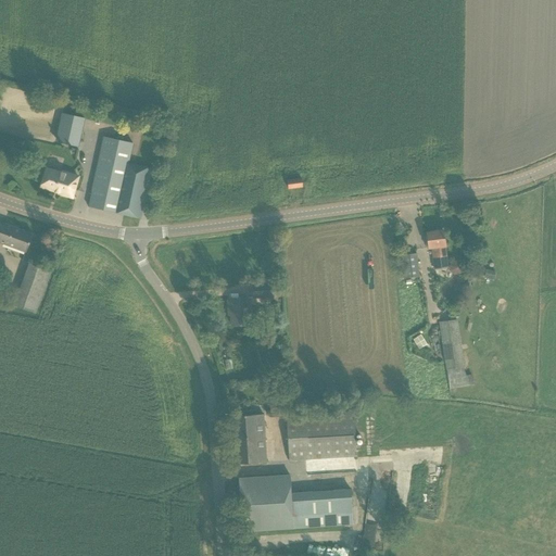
[(54,142),(78,147),(84,118),(61,113),(54,142)]
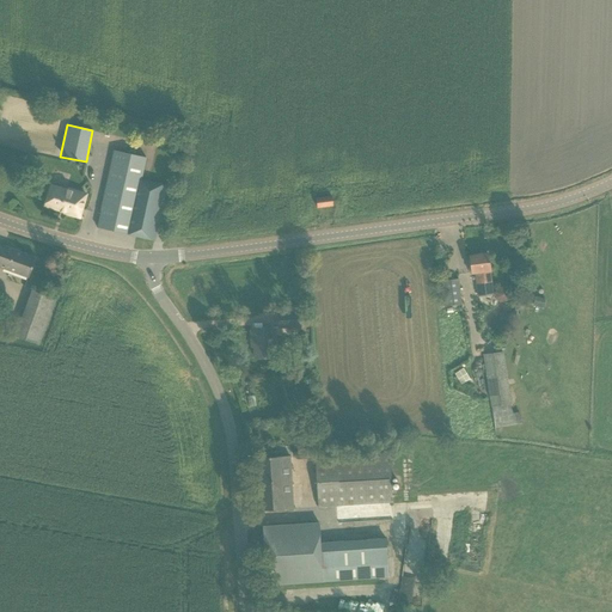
[(115,152),(99,215),(97,227),(154,240),(157,228),(166,187),(147,182),(141,181),(147,160),(115,152)]
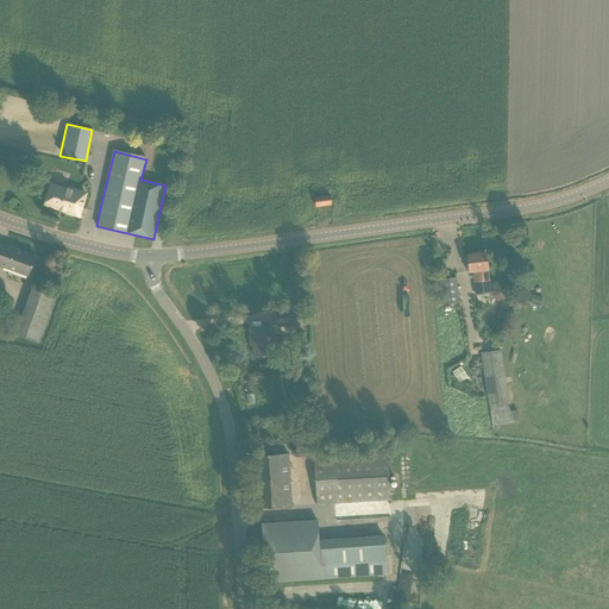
[(51,184),(48,194),(45,205),(64,211),(63,212),(79,217),(86,193),(71,188),(71,190),(51,184)]
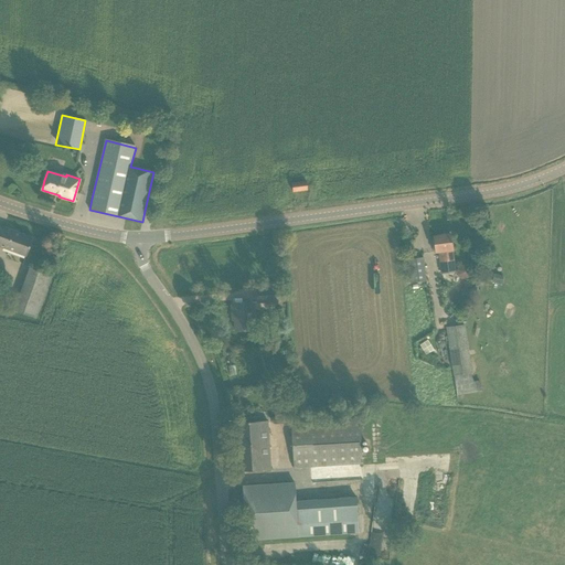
[(306,181),(291,183),(292,192),(307,190),(306,181)]
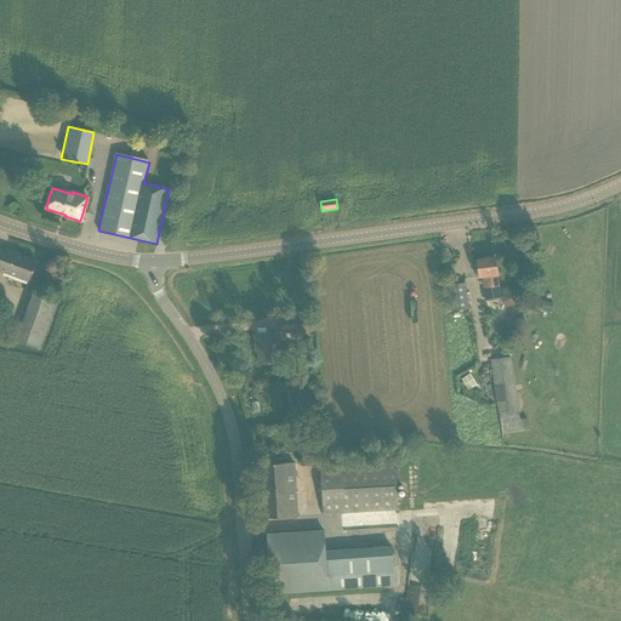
[(0,248),(0,271),(28,281),(36,262),(0,248)]
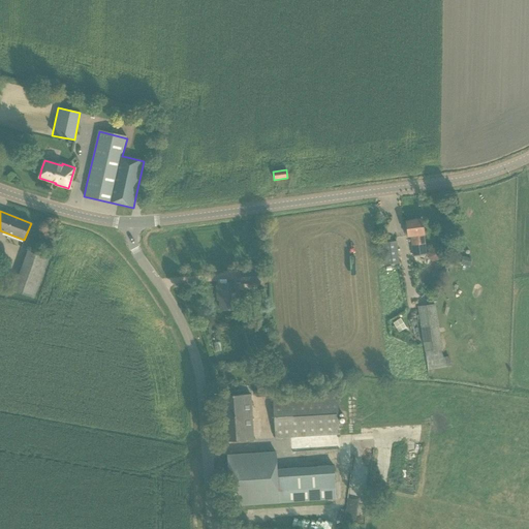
[(405,221),(406,231),(407,237),(410,236),(413,256),(426,254),(421,219),(405,221)]
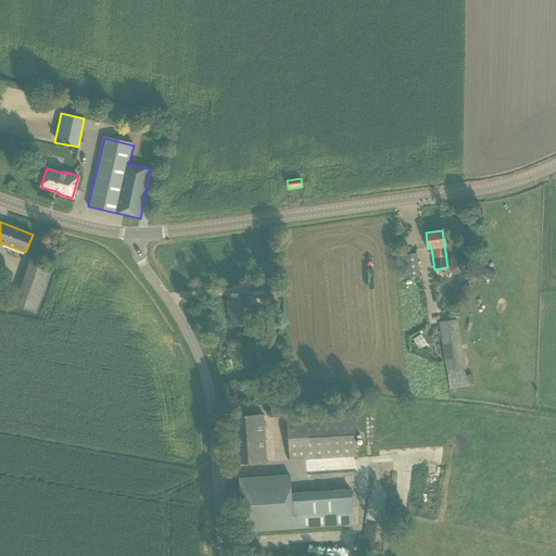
[(459,274),(460,262),(451,261),(450,274),(459,274)]
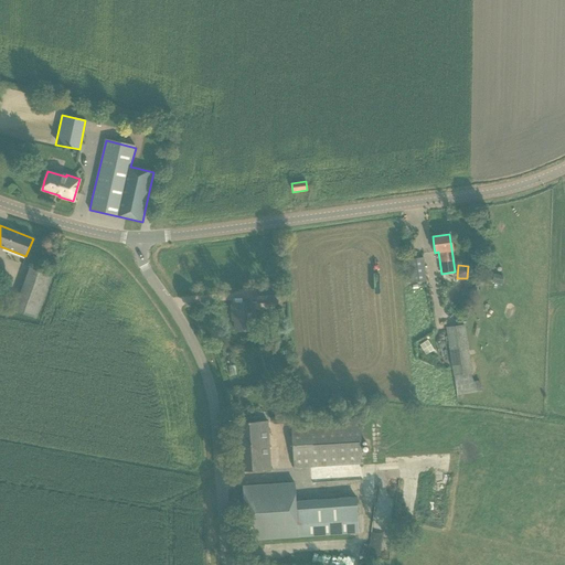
[(13,311),(24,316),(35,319),(51,276),(29,268),(13,311)]
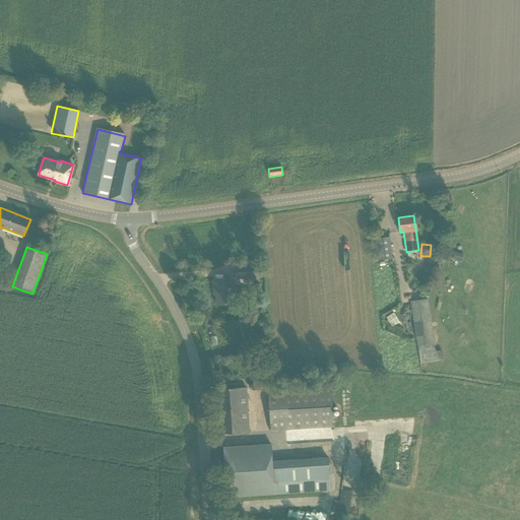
[(463,254),(455,252),(453,260),(461,262),(463,254)]
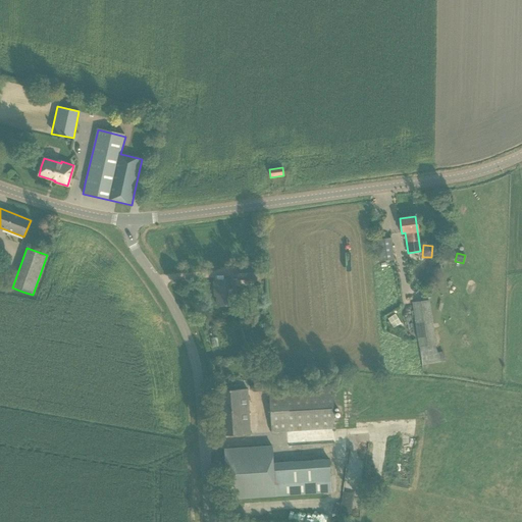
[(238,279),(257,278),(257,266),(237,267),(238,279)]
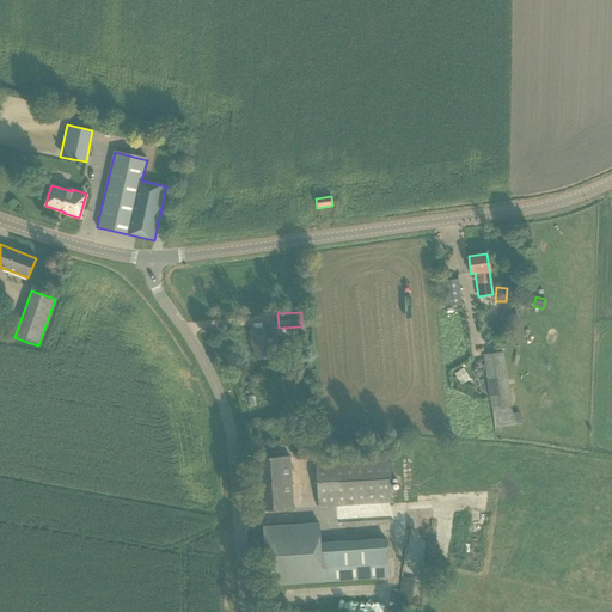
[(255,359),(267,357),(274,357),(271,328),(250,329),(251,341),(254,340),(255,359)]
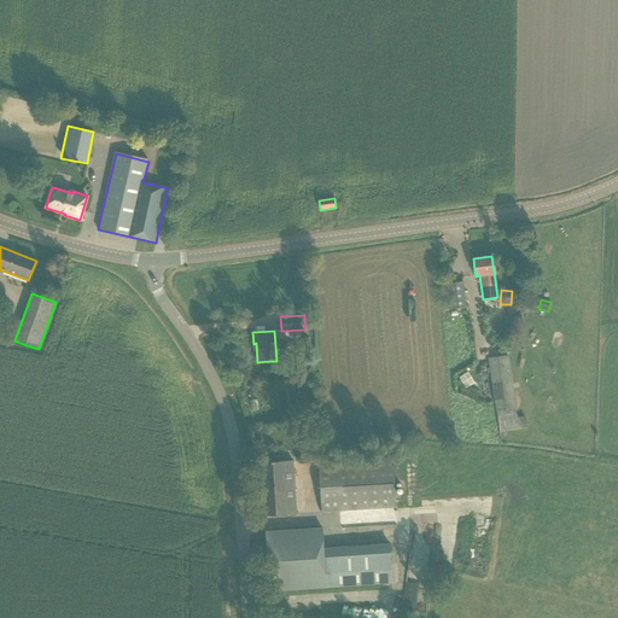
[(507,355),(487,359),(499,432),(525,429),(524,417),(517,418),(507,355)]
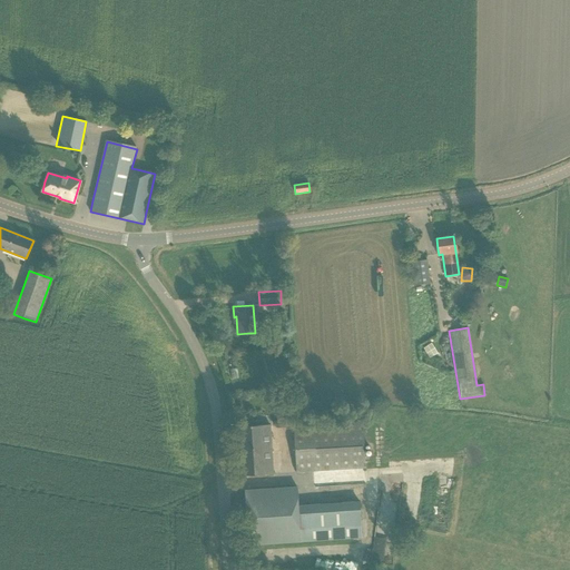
[(432,343),(422,347),(425,359),(436,354),(432,343)]
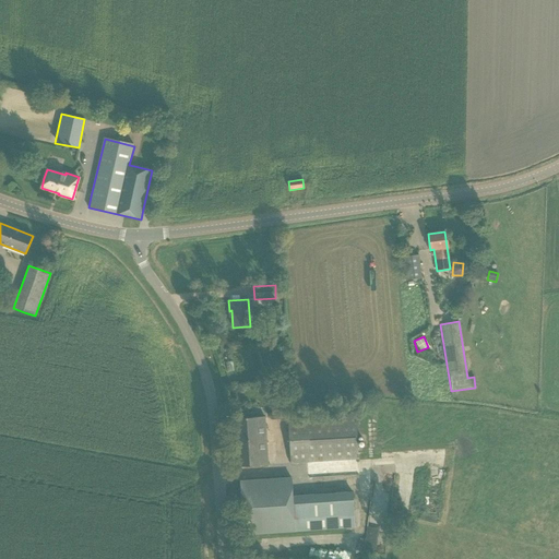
[(286,381),(273,382),(273,391),(287,390),(286,381)]
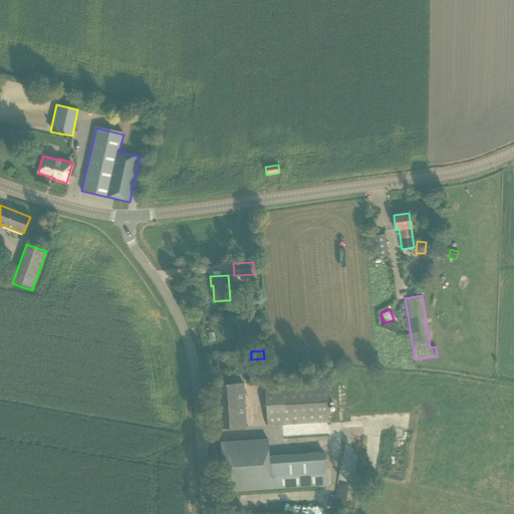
[(326,380),(274,384),(264,384),(267,426),(328,422),(326,380)]
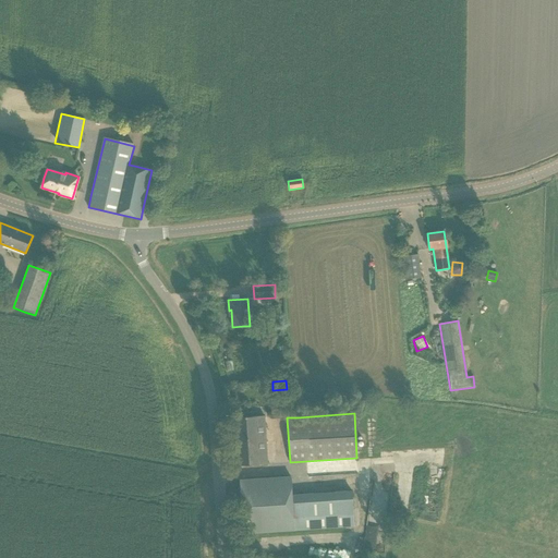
[(267,464),(264,416),(235,417),(239,465),(267,464)]
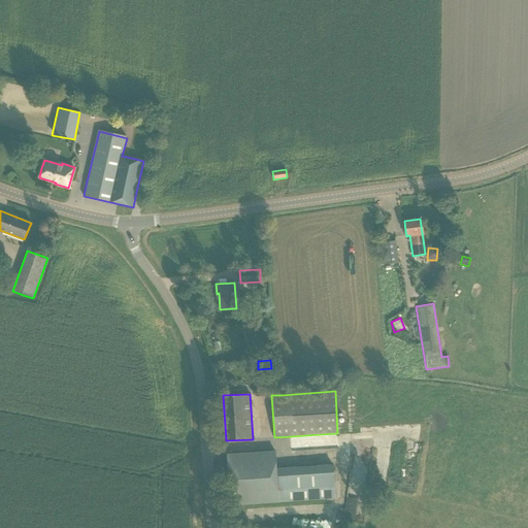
[(229,504),(242,504),(334,498),(332,465),(275,468),(274,452),(227,455),(229,504)]
